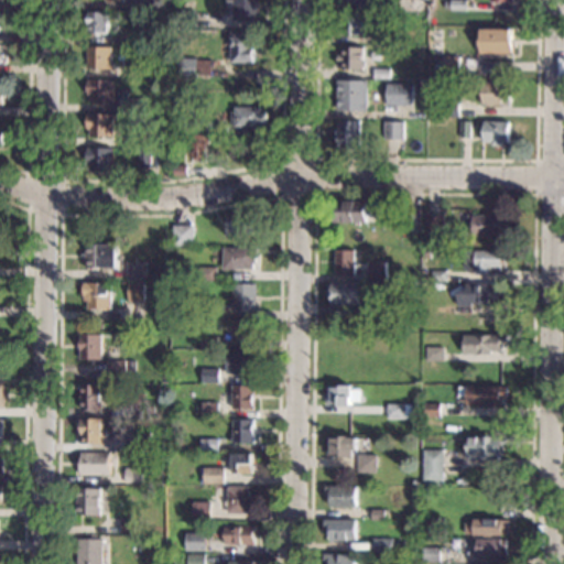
[(259,0),(259,21),(232,20),(232,12),(226,12),(226,0),(259,0)]
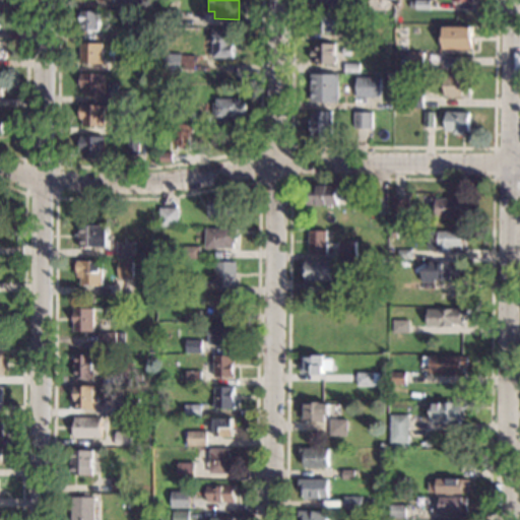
[(430,0),(429,10),(414,10),(415,0),(430,0)]
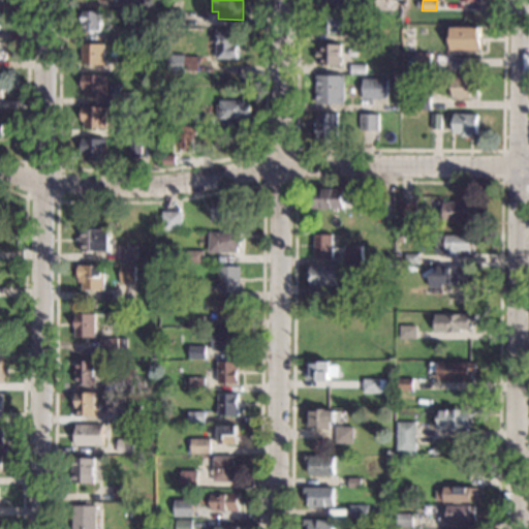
[(182,23),(164,23),(164,10),(182,10),(182,23)]
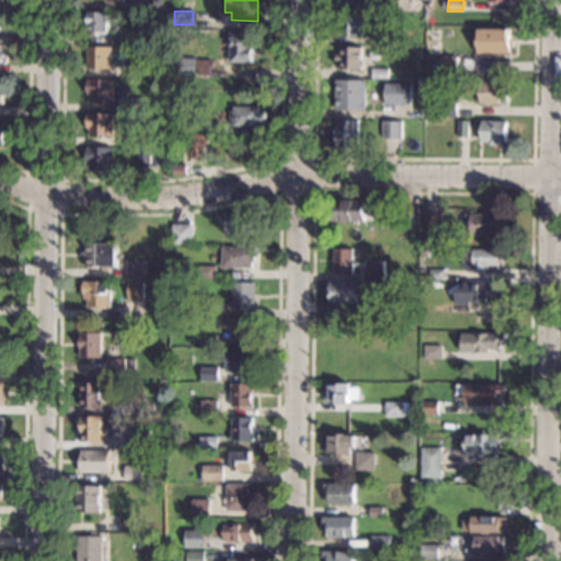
[(362,18),(364,18),(365,18),(365,19),(365,29),(362,29),(362,35),(341,35),(341,25),(338,25),(338,21),(342,21),(342,13),(362,13),(362,18)]
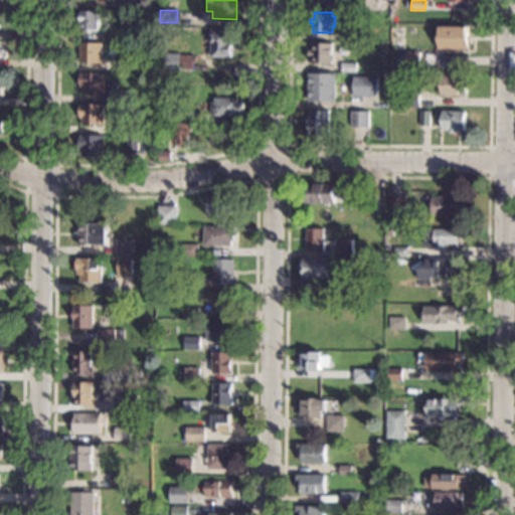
[(98,13),(99,30),(81,30),(81,13),(98,13)]
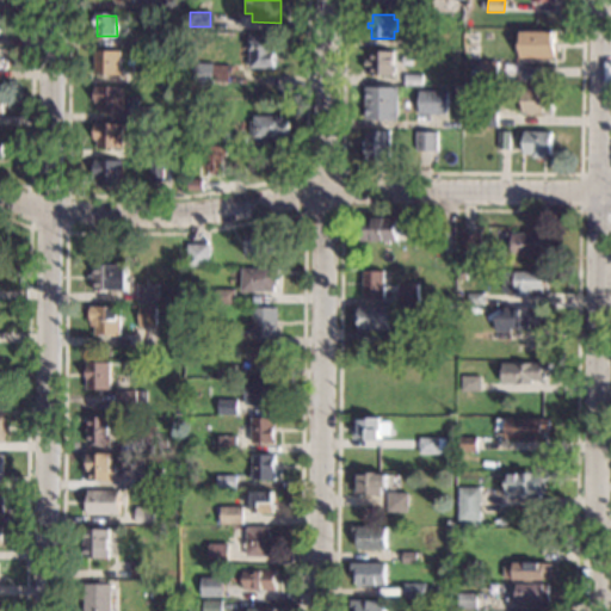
[(165,45),(147,45),(147,29),(165,29),(165,45)]
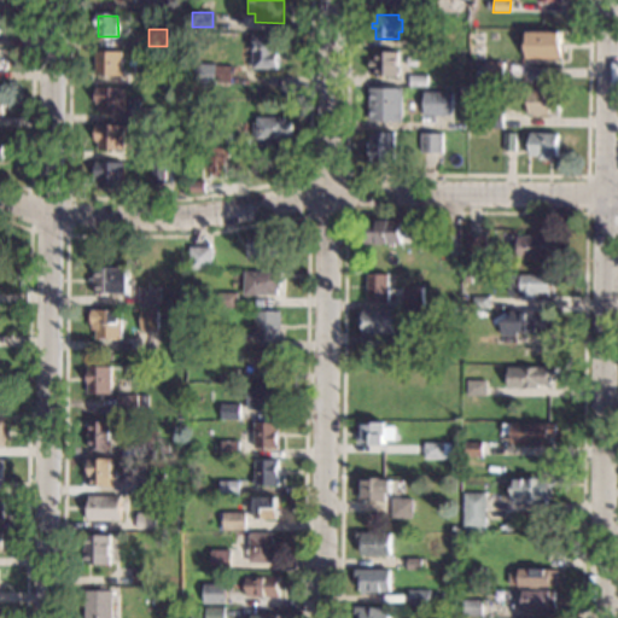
[(561,44),(564,44),(564,58),(526,58),(526,30),(561,30),(561,44)]
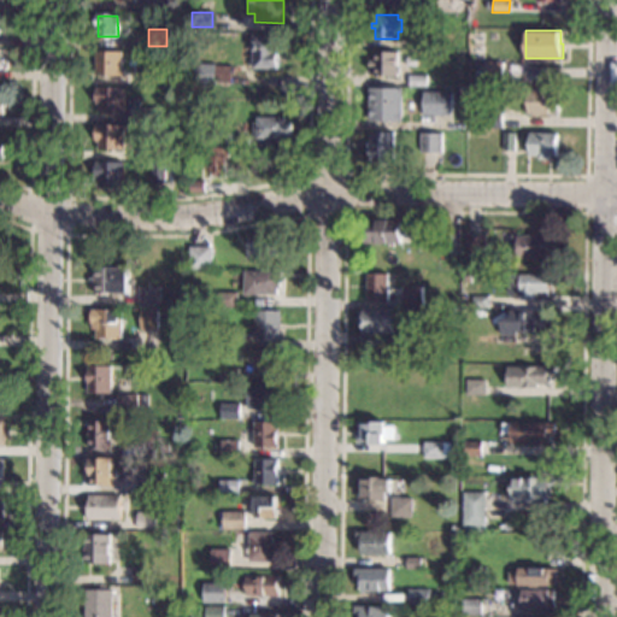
[(277,69),(253,69),(254,36),(278,36),(277,69)]
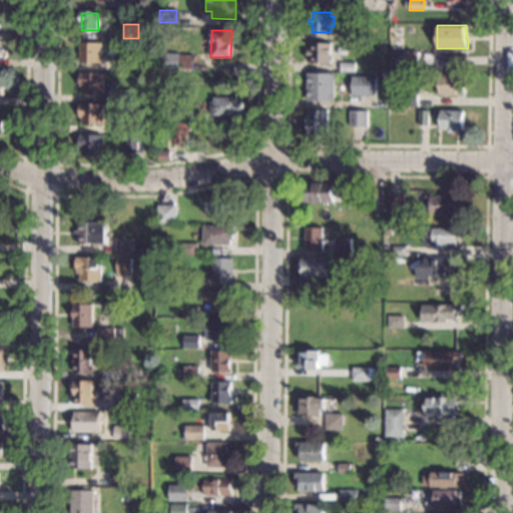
[(359,40),(345,40),(345,31),(359,31),(359,40)]
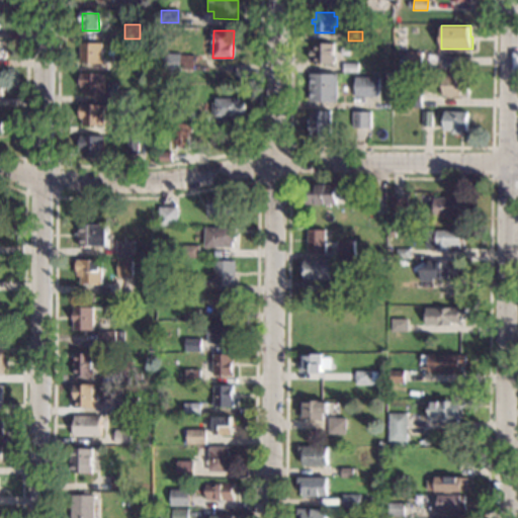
[(101,59),(104,59),(104,64),(81,63),(81,42),(101,44),(101,59)]
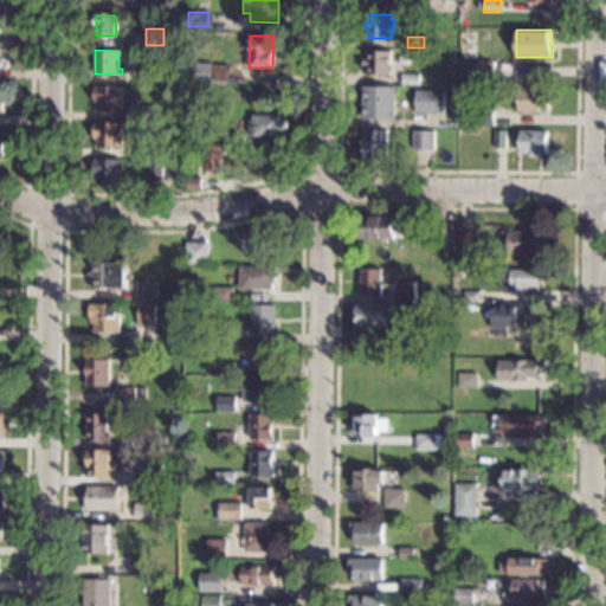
[(391,51),(389,75),(368,75),(368,65),(362,65),(362,58),(368,58),(368,50),(391,51)]
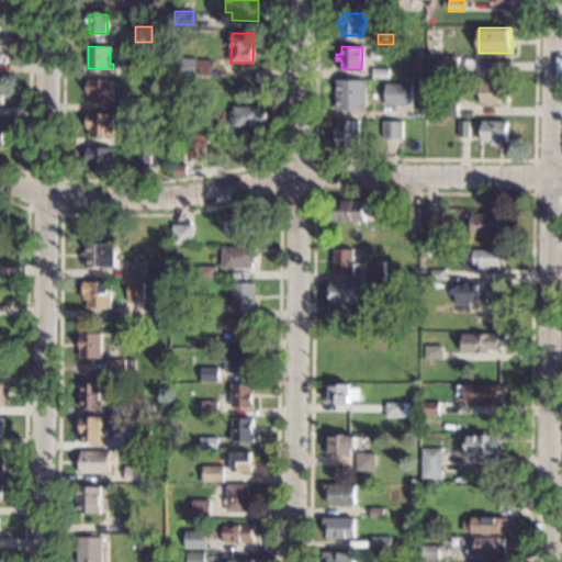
[(457,57),(457,74),(439,72),(440,56),(457,57)]
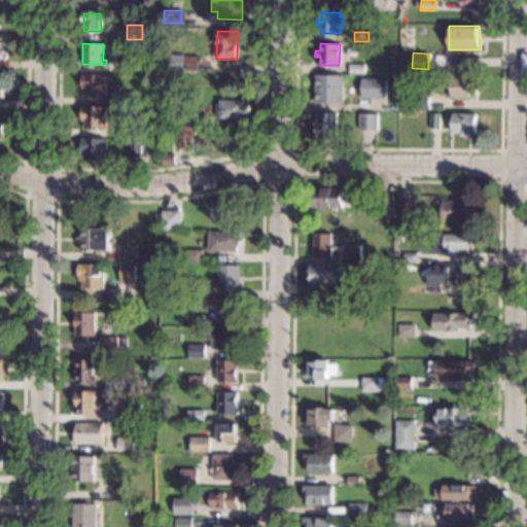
[(183,56),(182,72),(166,71),(167,55),(183,56)]
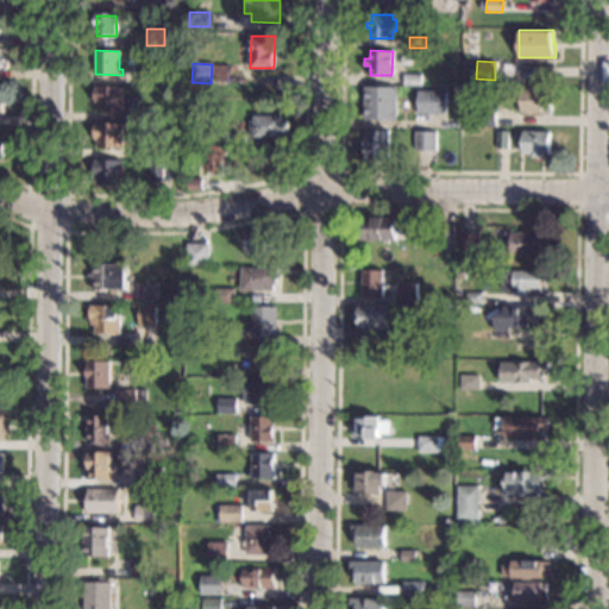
[(156,83),(139,82),(139,73),(156,73),(156,83)]
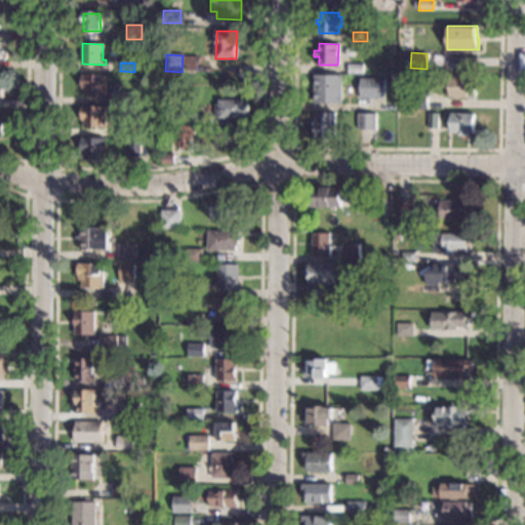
[(363,74),(349,74),(348,64),(362,63),(363,74)]
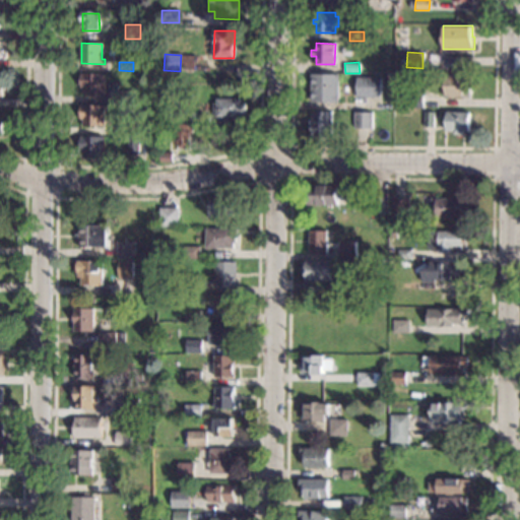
[(105,94),(83,94),(83,88),(81,88),(81,74),(105,74),(105,94)]
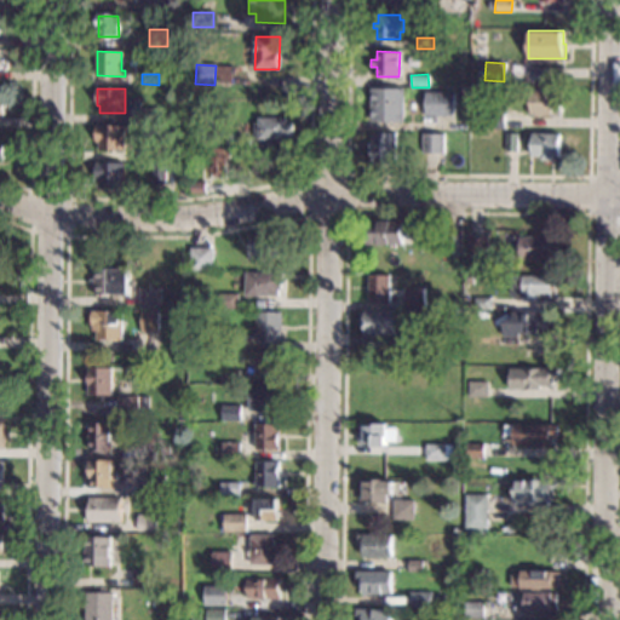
[(403,122),(369,121),(371,89),(405,89),(403,122)]
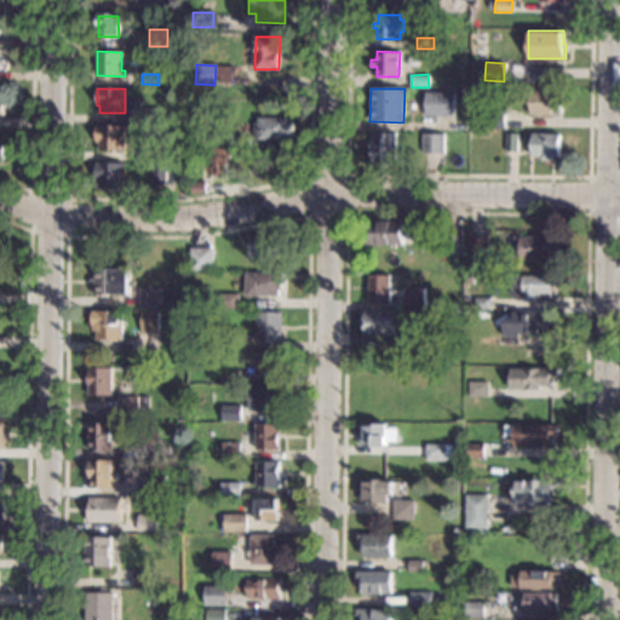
[(561,90),(560,115),(529,115),(530,89),(561,90)]
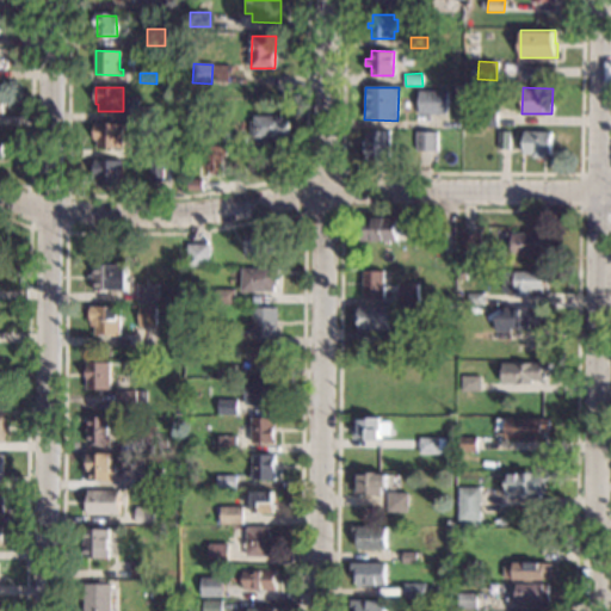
[(448,91),(446,115),(419,115),(420,91),(448,91)]
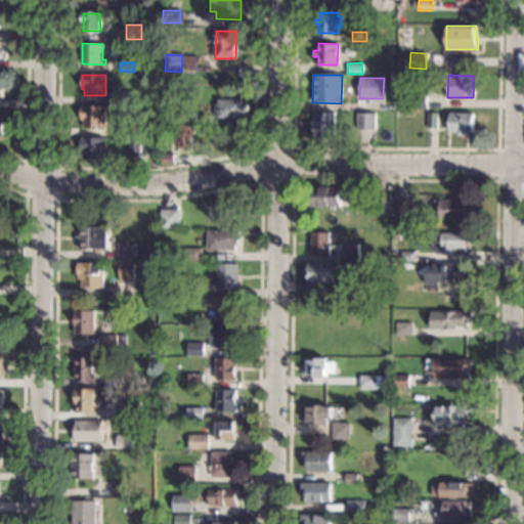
[(134,102),(120,102),(120,91),(134,91),(134,102)]
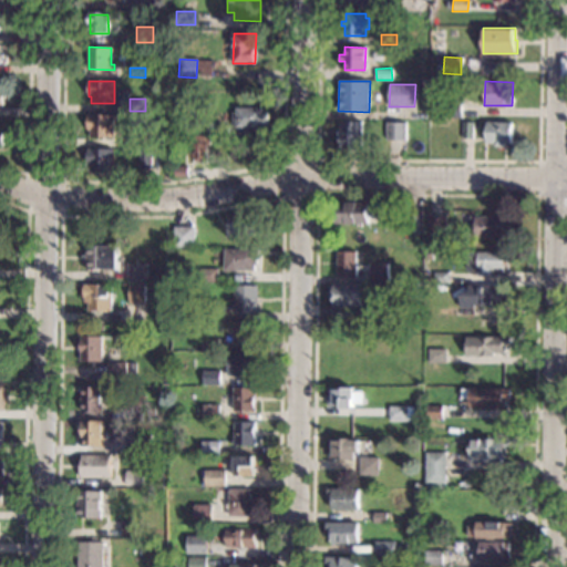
[(461,117),(443,117),(443,100),(462,100),(461,117)]
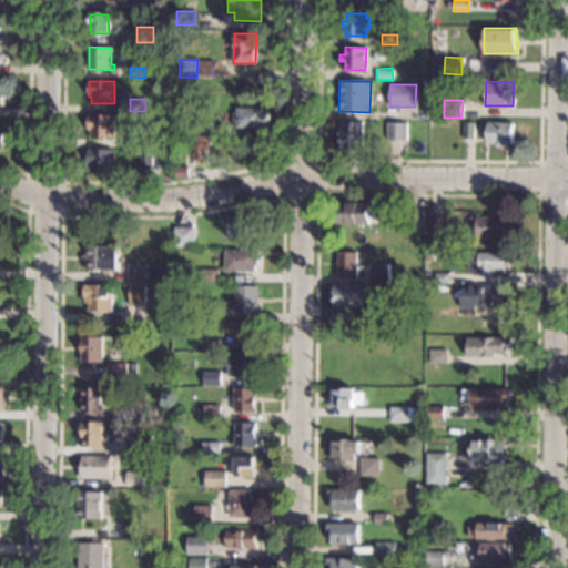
[(263,112),(269,112),(269,124),(263,124),(262,128),(233,127),(233,112),(236,112),(236,108),(263,108),(263,112)]
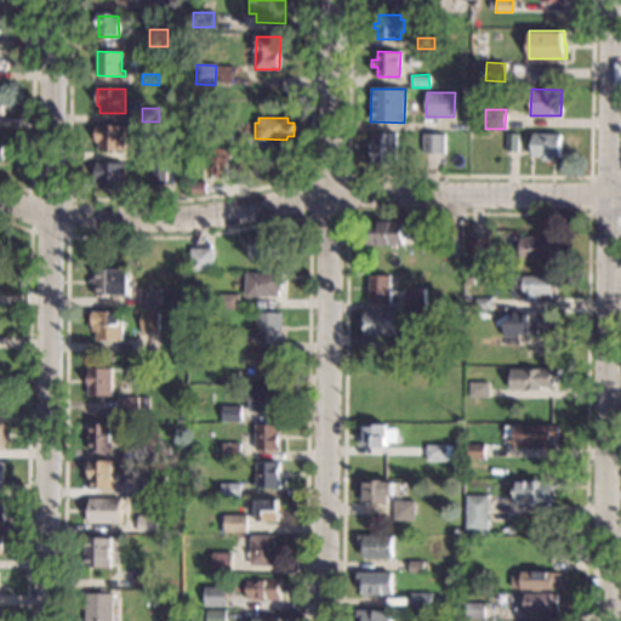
[(124,149),(100,149),(100,143),(96,142),(96,125),(124,125),(124,149)]
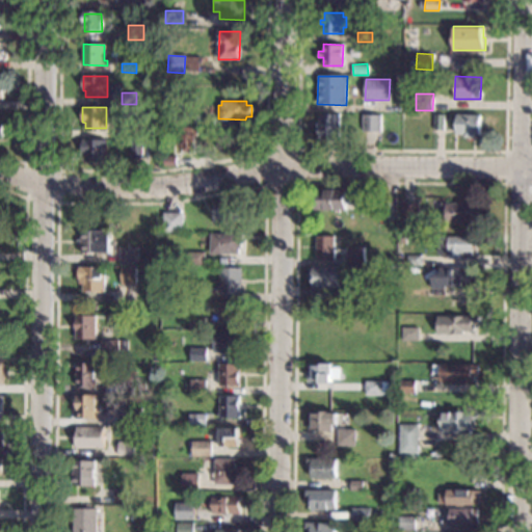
[(339,139),(319,139),(319,113),(339,113),(339,139)]
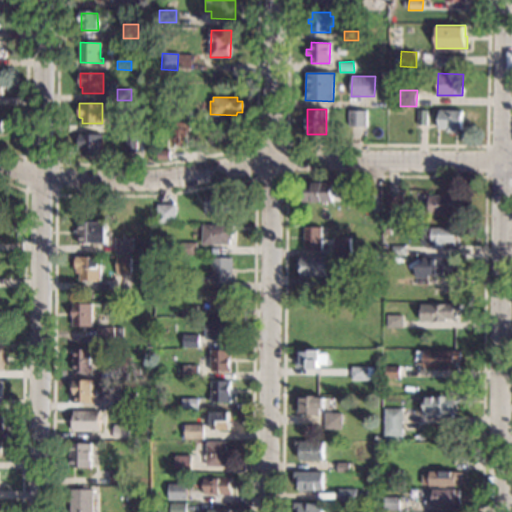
[(194,113),(208,113),(207,122),(188,122),(188,110),(194,110),(194,113)]
